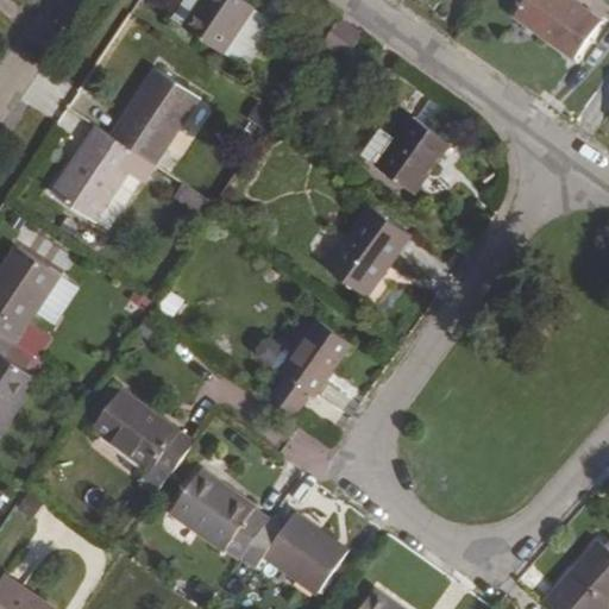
[(180,0),(168,18),(180,26),(196,0),(180,0)]
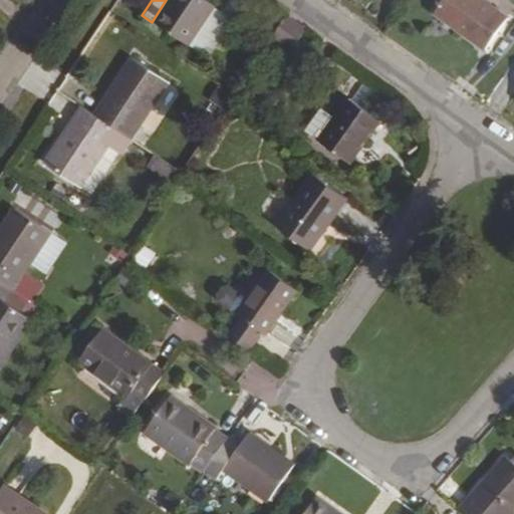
[(212,3),(206,0),(166,0),(152,22),(185,43),(212,3)]
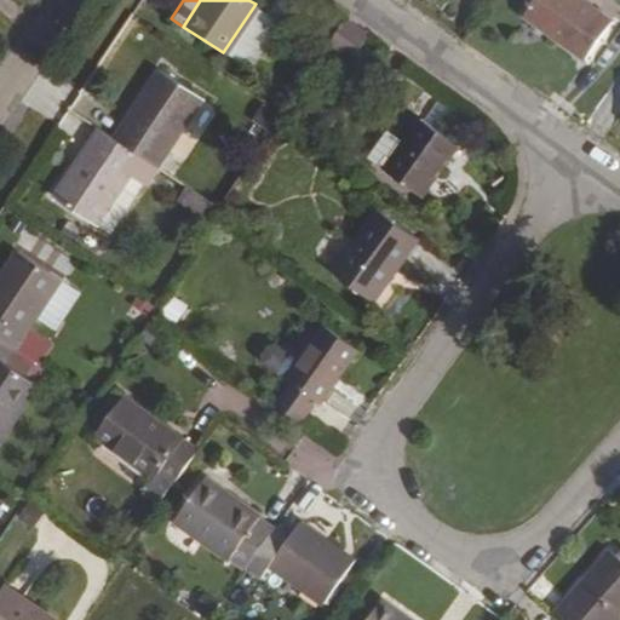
[(586,62),(613,24),(579,0),(535,0),(523,17),(586,62)]
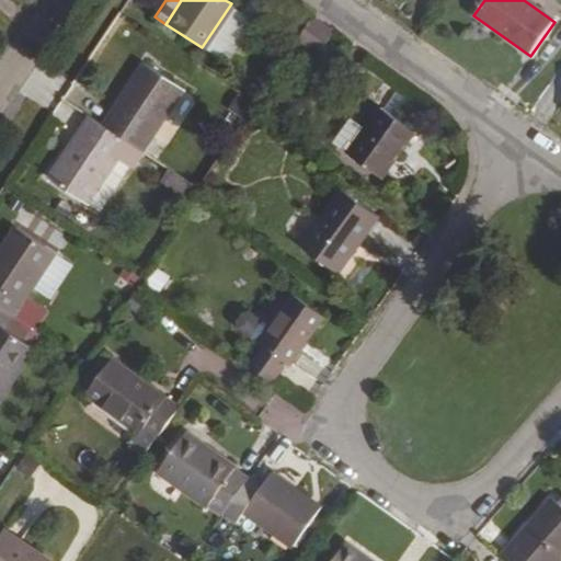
[(231,3),(202,47),(222,61),(252,18),(231,3)]
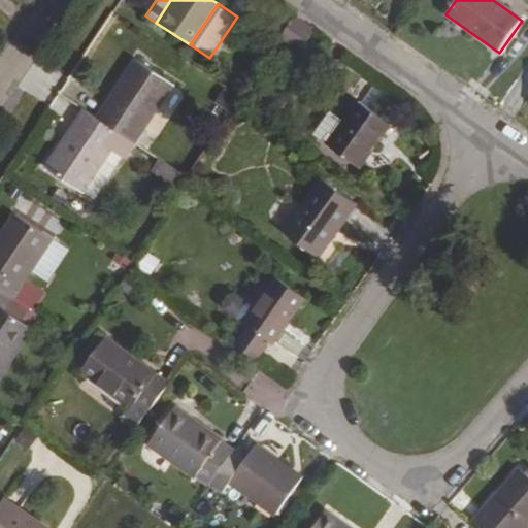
[(310,28),(292,15),(274,40),(293,54),(310,28)]
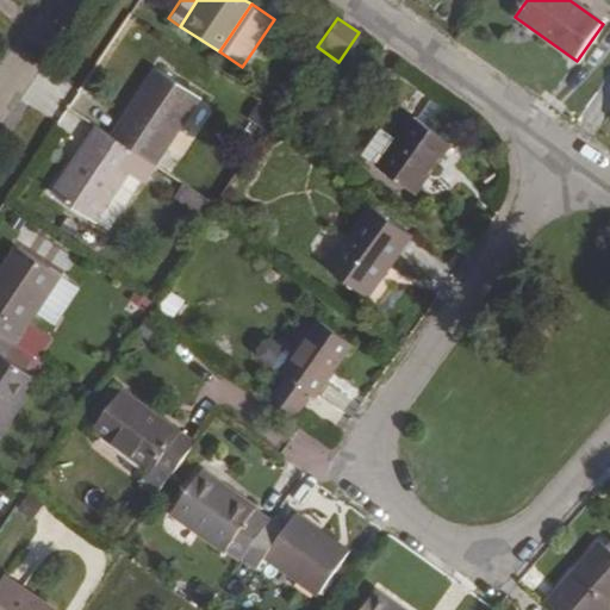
[(155,165),(199,99),(156,70),(112,136),(142,156),(155,165)]
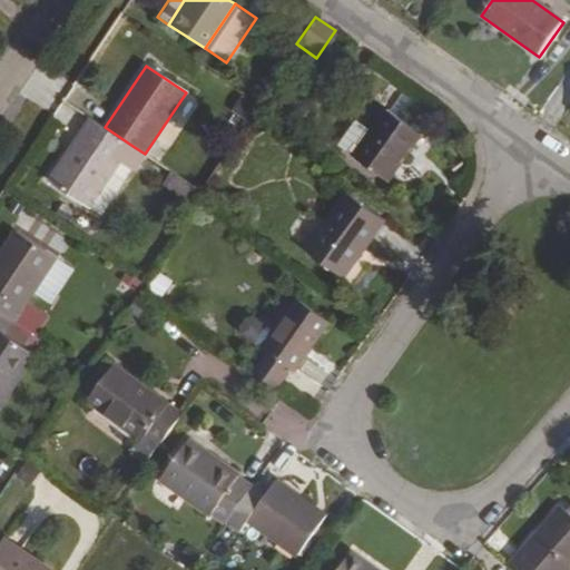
[(384,183),(420,137),(384,110),(350,156),(384,183)]
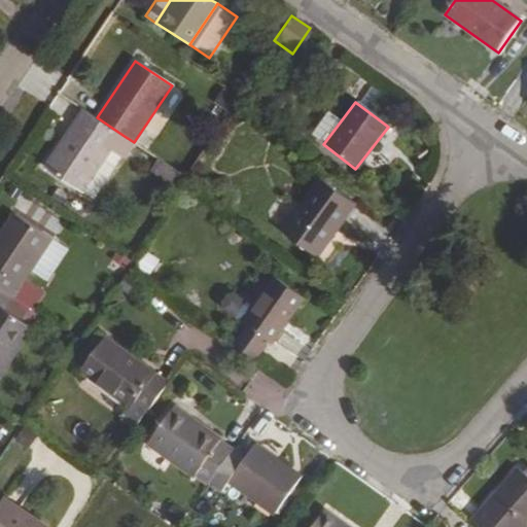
[(125,156),(134,142),(123,135),(97,117),(84,110),(47,166),(84,191),(113,148),(125,156)]
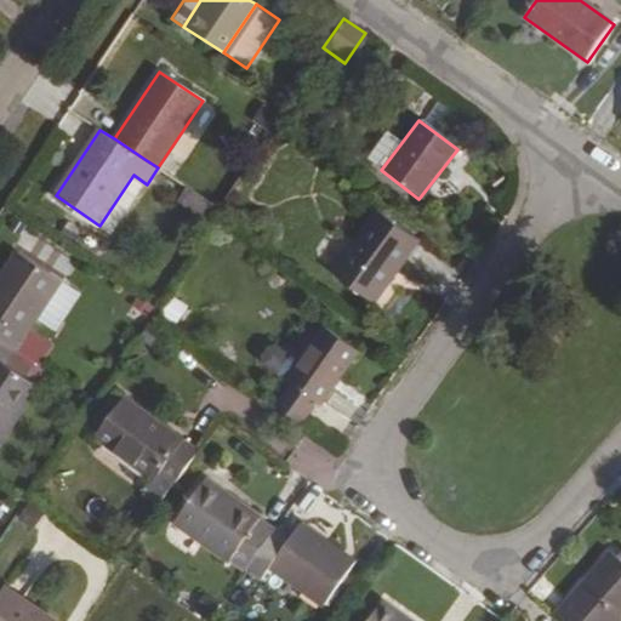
[(113,234),(147,184),(134,175),(100,226),(113,234)]
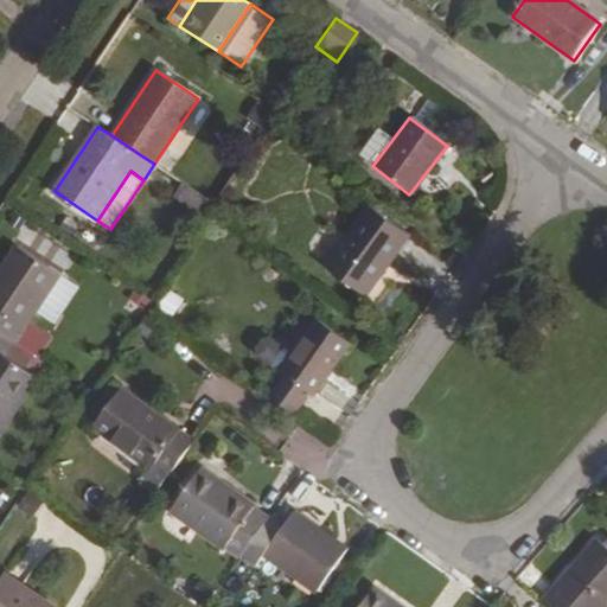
[(365,300),(410,238),(370,210),(325,270),(365,300)]
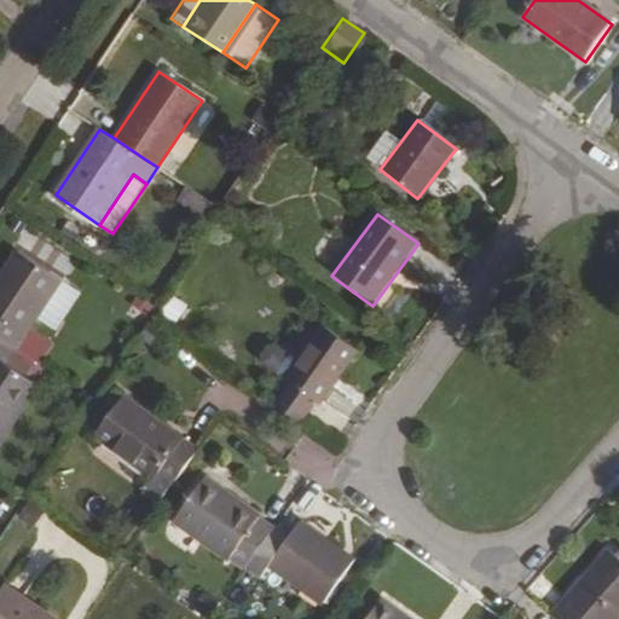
[(58,282),(16,253),(0,277),(0,340),(13,350),(28,327),(58,282)]
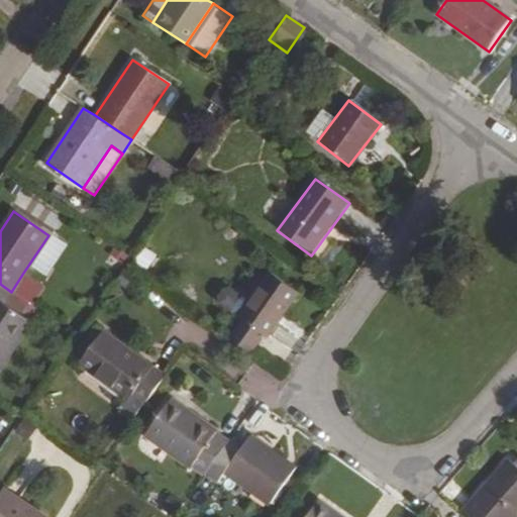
[(11,292),(18,296),(31,305),(43,286),(23,273),(11,292)]
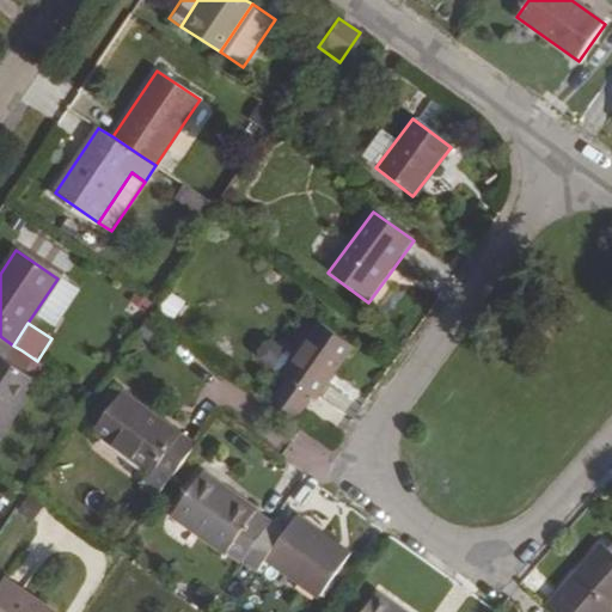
[(314,401),(353,347),(322,323),(294,361),(282,379),(286,381),(311,398),(314,401)]
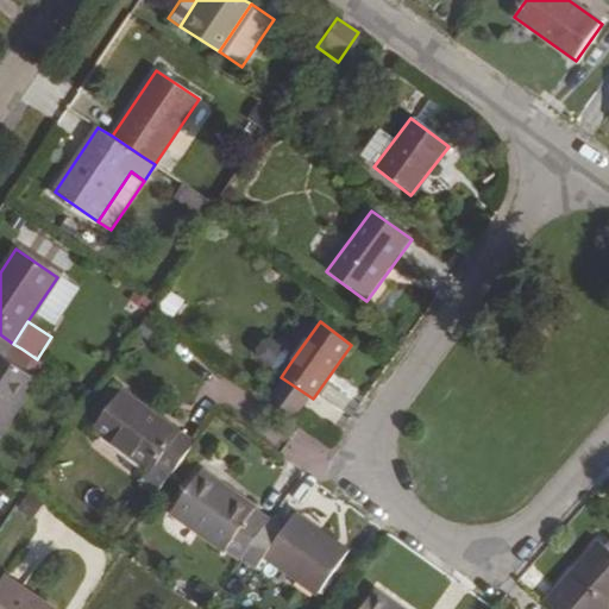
[(0,432),(33,382),(10,365),(22,349),(13,344),(0,334),(0,432)]
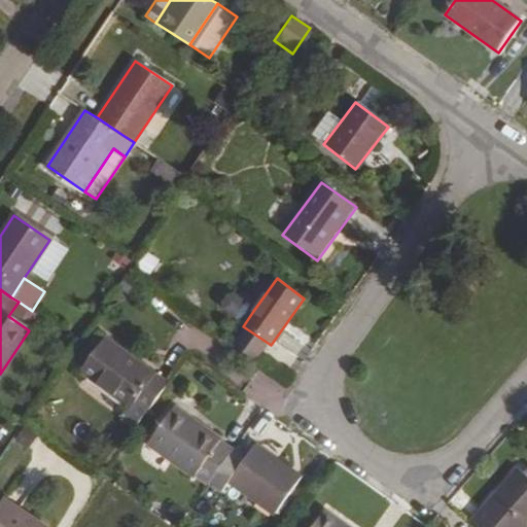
[(221,311),(243,326),(253,311),(232,296),(226,297),(220,306),(221,311)]
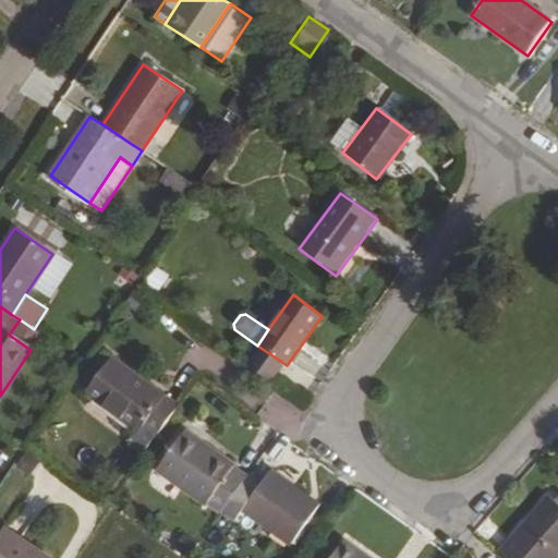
[(283,363),(261,348),(247,367),(269,383),(283,363)]
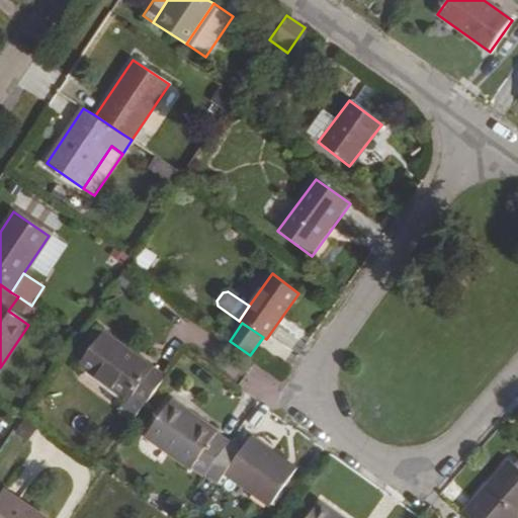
[(76,365),(138,411),(164,375),(102,330),(76,365)]
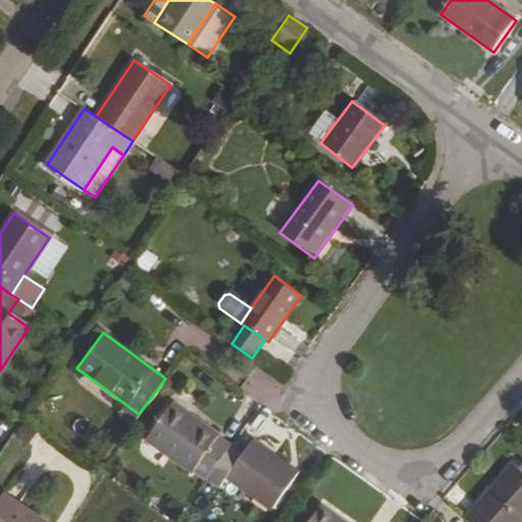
[(210,481),(213,478),(236,446),(177,404),(152,440),(210,481)]
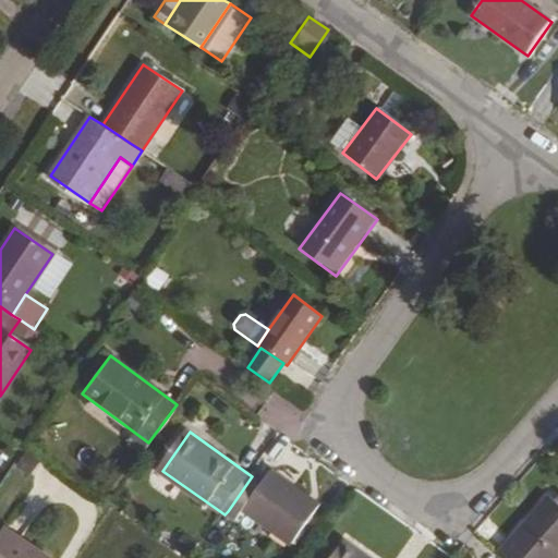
[(274,472),(265,485),(252,476),(228,511),(240,520),(246,511),(294,545),(323,507),(274,472)]
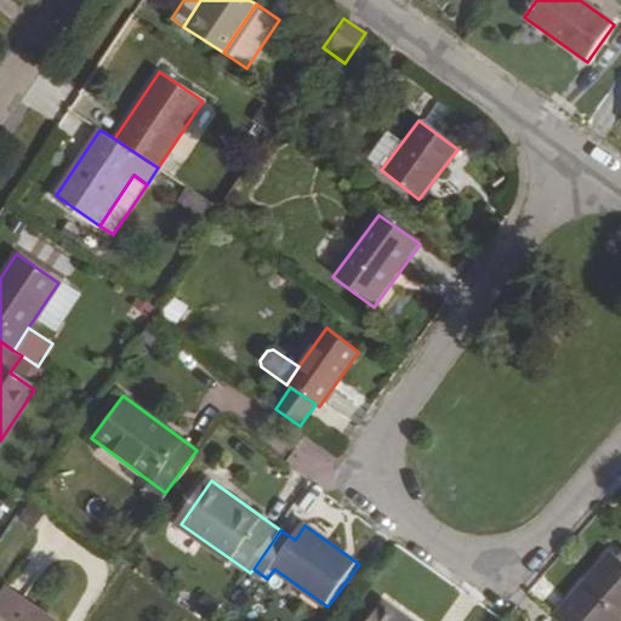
[(620,620),(620,562),(619,560),(609,552),(554,614),(562,620),(620,620)]
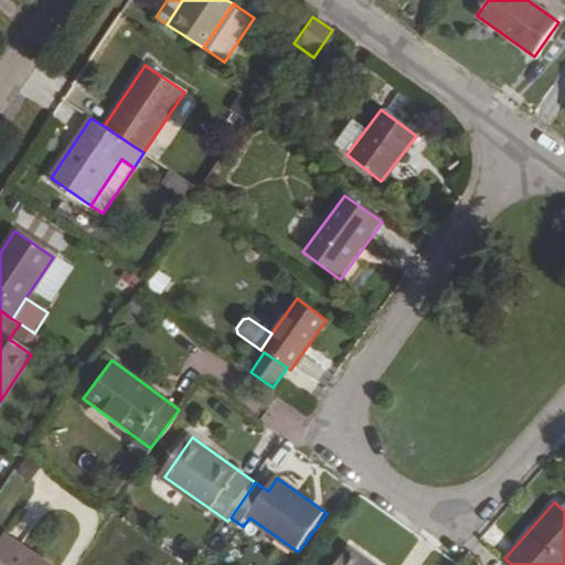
[(0,564),(51,564),(8,533),(0,543),(0,564)]
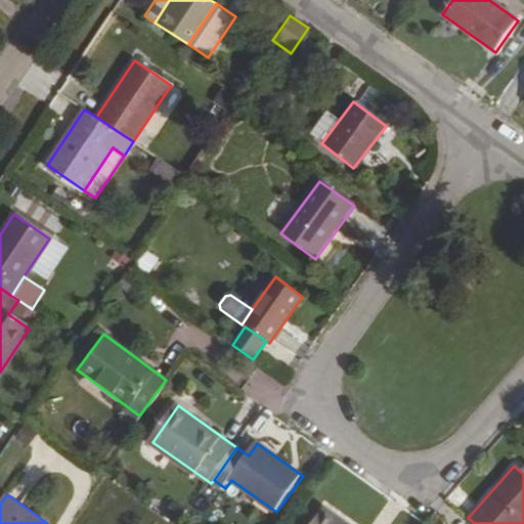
[(347,523),(325,509),(313,523),(347,523)]
